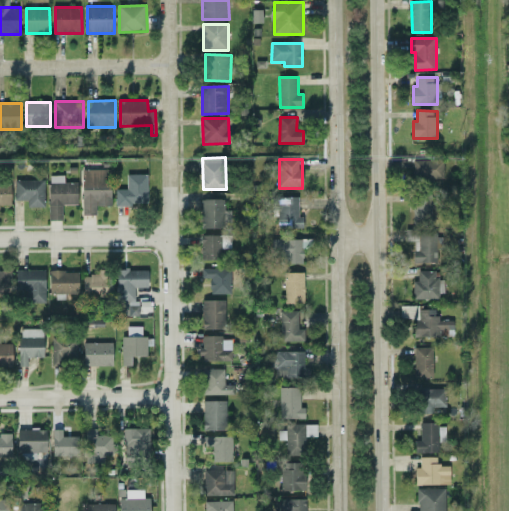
[(415,161),(415,182),(445,181),(444,160),(415,161)]
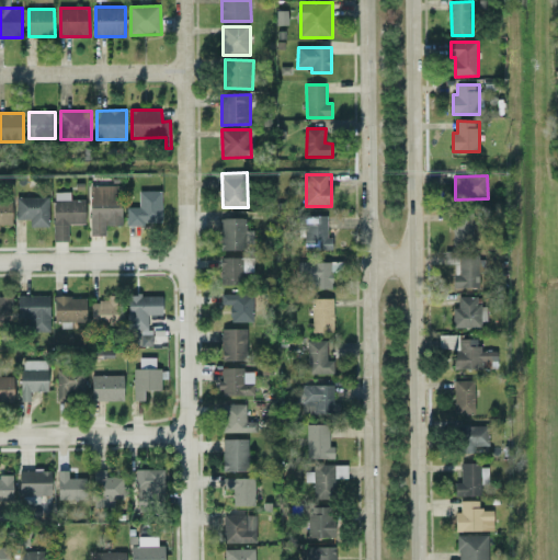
[(124,226),(123,185),(91,186),(92,236),(107,236),(107,227),(124,226)]
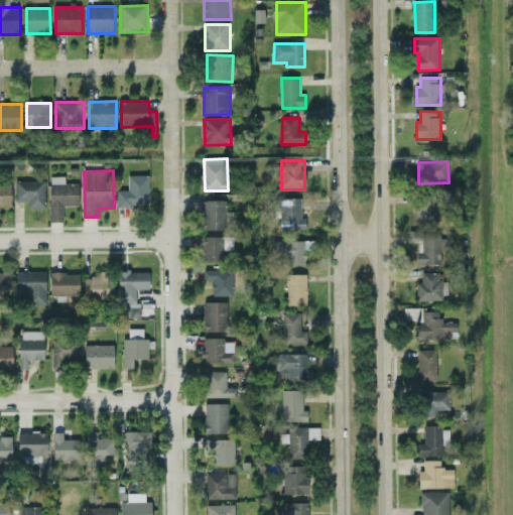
[(118,208),(149,208),(150,176),(130,175),(129,190),(118,190),(118,208)]
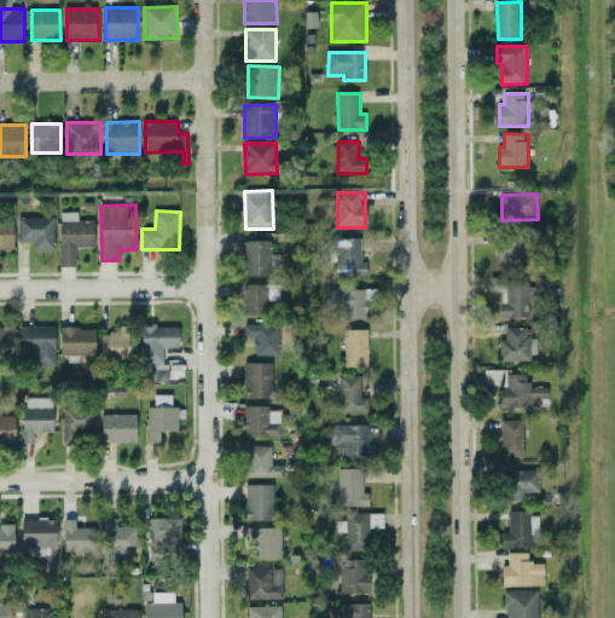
[(61,266),(77,267),(77,249),(94,249),(96,221),(79,221),(80,213),(62,213),(61,266)]
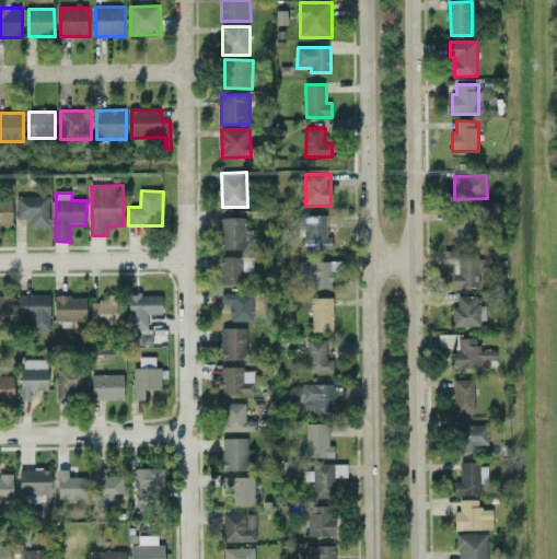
[(18,198),(19,221),(31,220),(31,228),(51,226),(49,197),(18,198)]
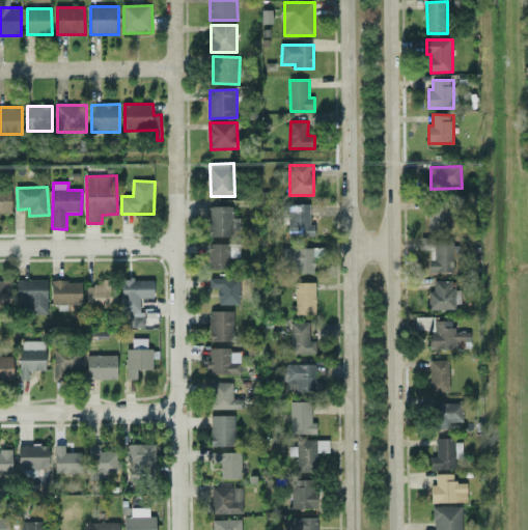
[(12,189),(0,188),(0,215),(12,215),(12,189)]
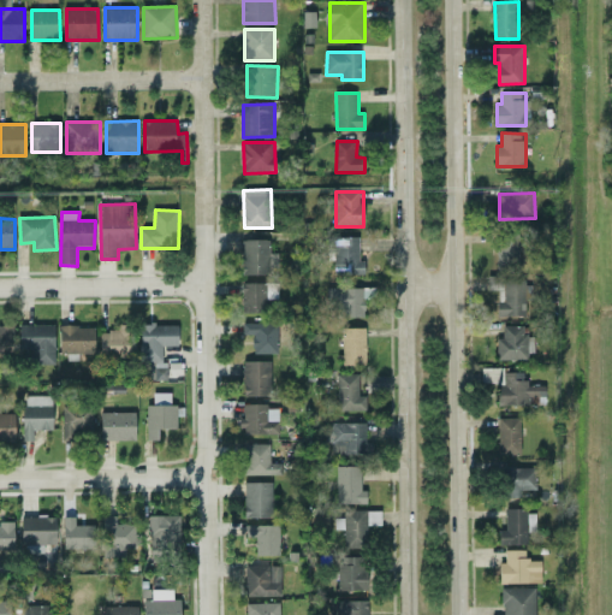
[(498,271),(521,270),(520,234),(497,234),(498,271)]
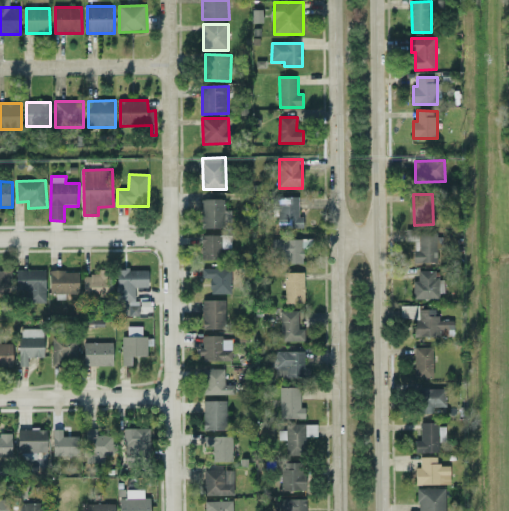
[(279,197),(279,229),(304,229),(304,218),(300,218),(300,197),(279,197)]
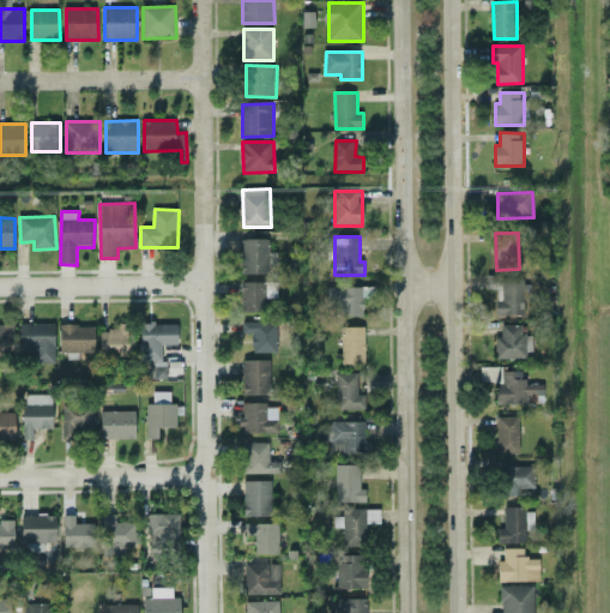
[(271,275),(270,239),(242,240),(243,275),(271,275)]
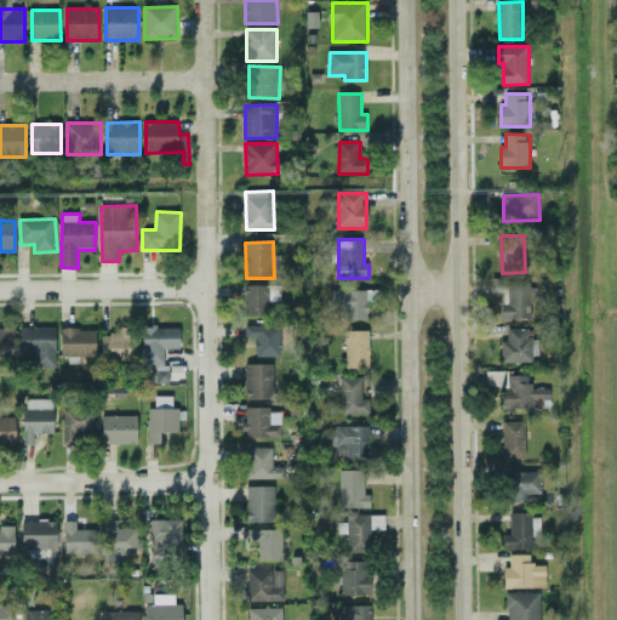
[(531,319),(531,302),(538,302),(537,284),(503,284),(503,319),(531,319)]
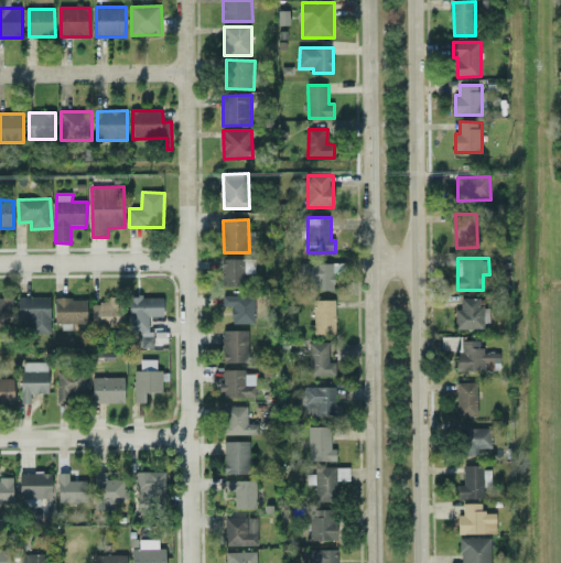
[(257,260),(224,259),(223,285),(245,287),(246,274),(257,274),(257,260)]
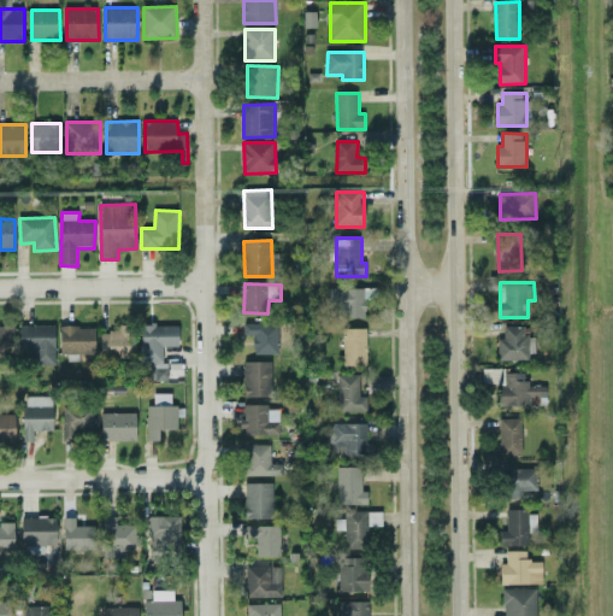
[(377,289),(334,288),(334,317),(366,317),(366,299),(377,299),(377,289)]
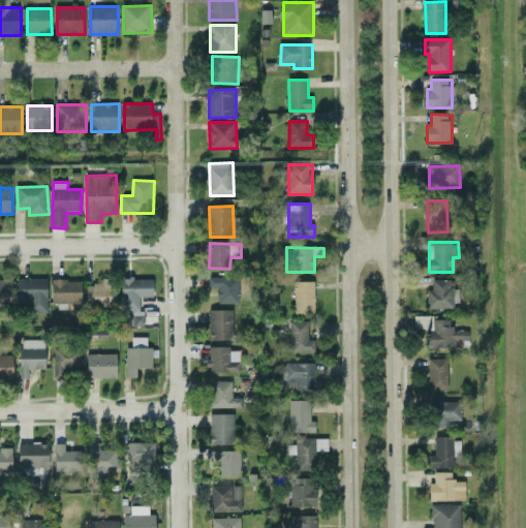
[(210,278),(210,288),(218,287),(219,305),(241,304),(240,277),(210,278)]
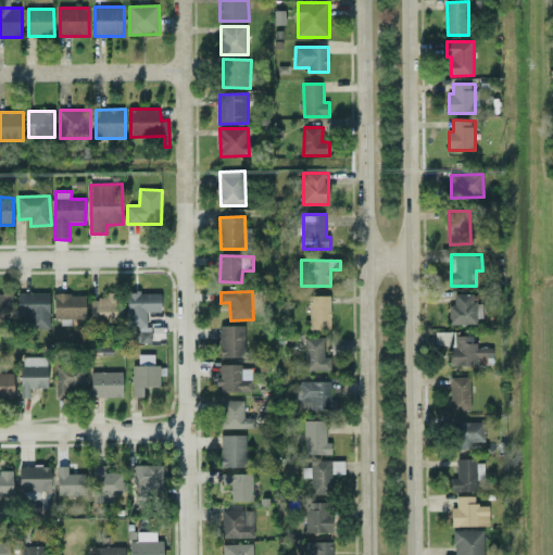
[(162,292),(133,293),(133,343),(152,343),(152,327),(149,327),(149,313),(162,313),(162,292)]
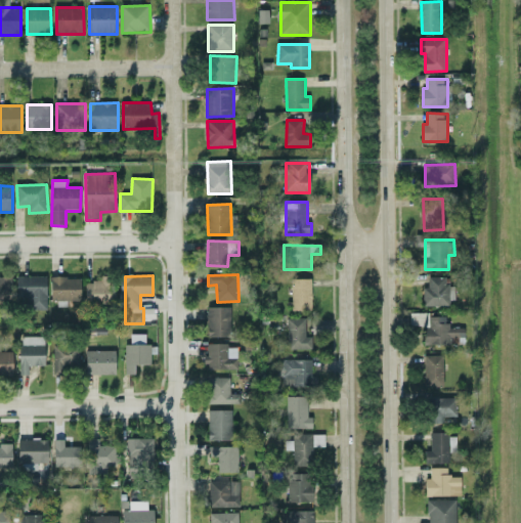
[(0,305),(10,305),(10,297),(15,297),(15,277),(0,277),(0,305)]
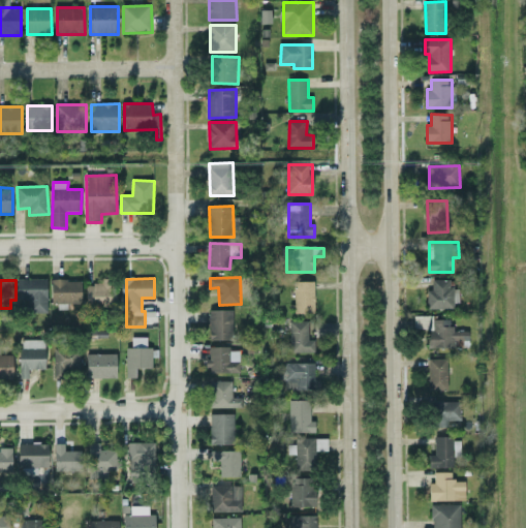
[(53,307),(68,308),(68,304),(83,304),(83,281),(53,280),(53,307)]
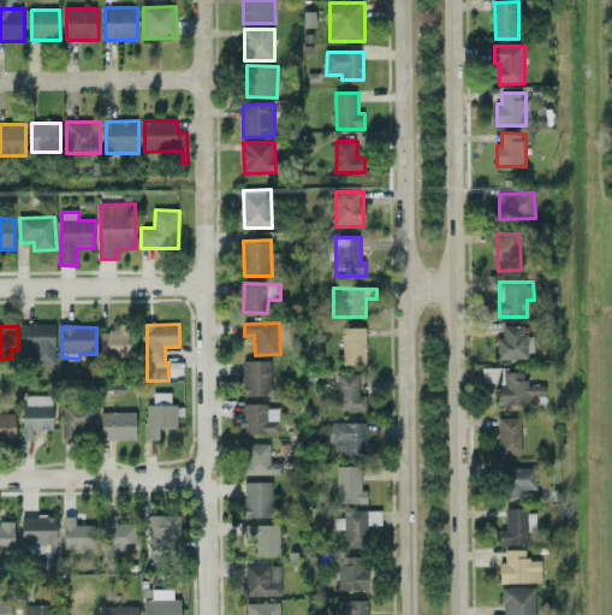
[(535,337),(524,337),(524,326),(504,326),(504,338),(499,338),(499,359),(535,359),(535,337)]
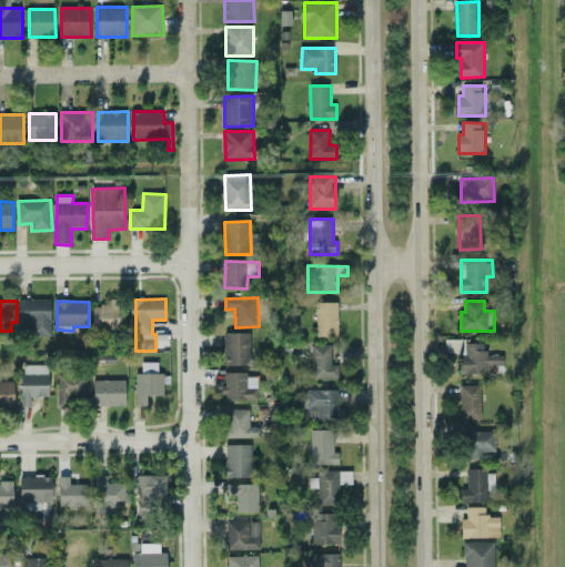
[(122,330),(123,304),(94,303),(93,328),(122,330)]
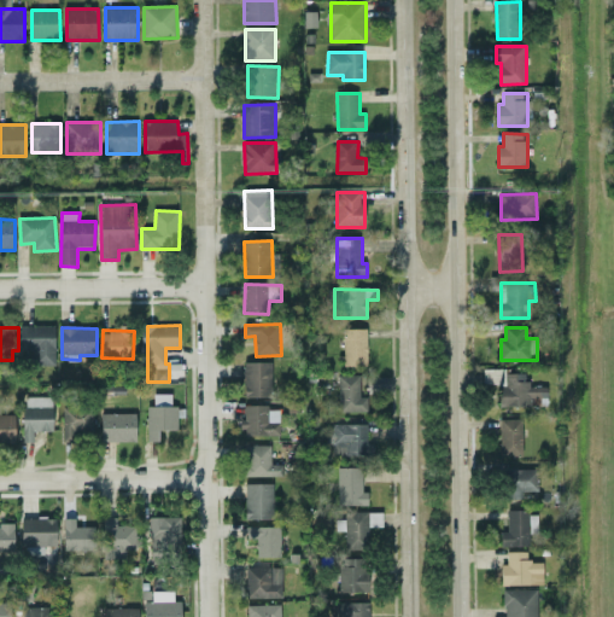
[(345,330),(345,367),(369,367),(368,330),(345,330)]
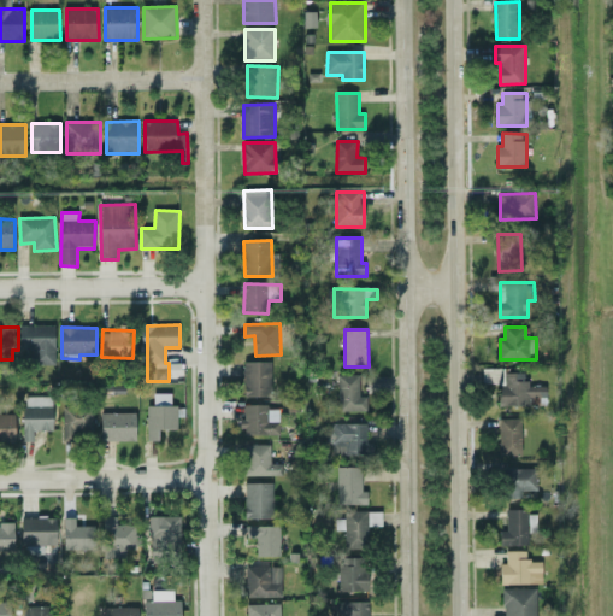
[(246,362),(246,397),(273,397),(273,363),(246,362)]
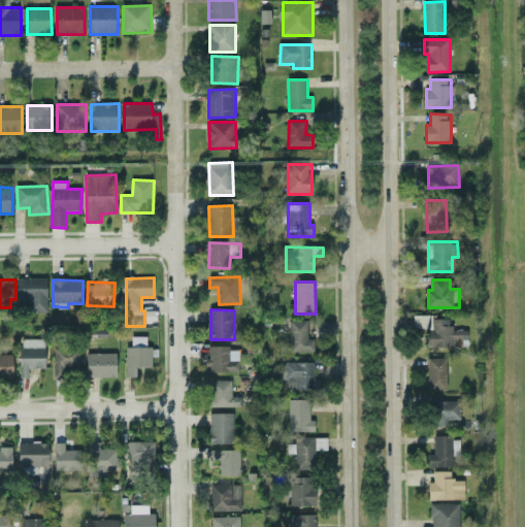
[(450,320),(431,320),(430,347),(469,348),(469,329),(450,329),(450,320)]
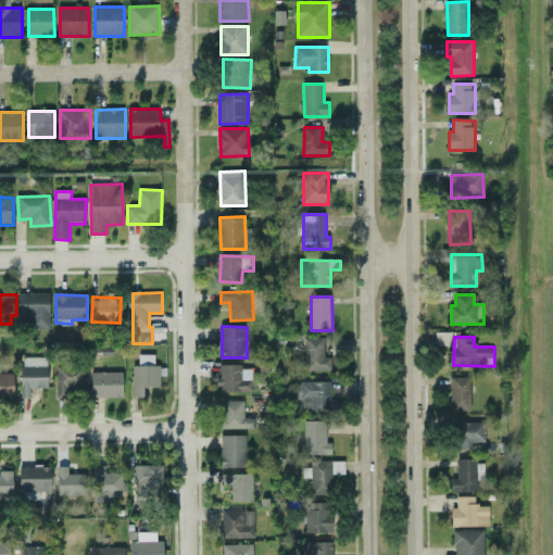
[(325,338),(305,338),(305,373),(332,371),(332,357),(326,357),(325,338)]
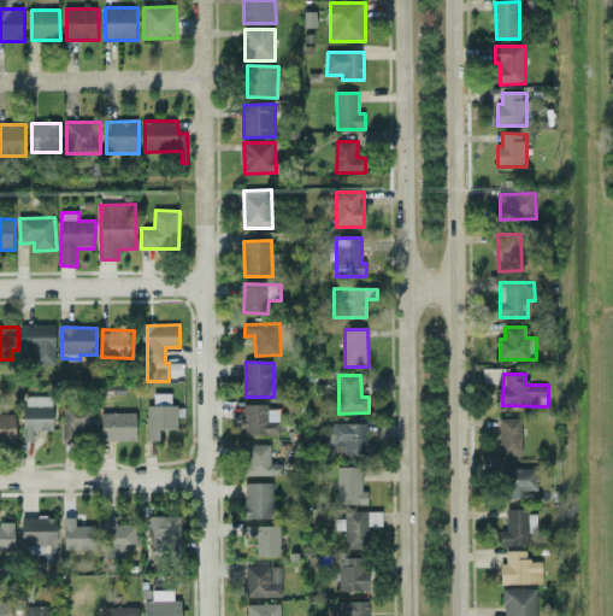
[(180,430),(178,405),(172,406),(172,394),(154,394),(155,405),(148,405),(149,441),(160,441),(160,430),(180,430)]
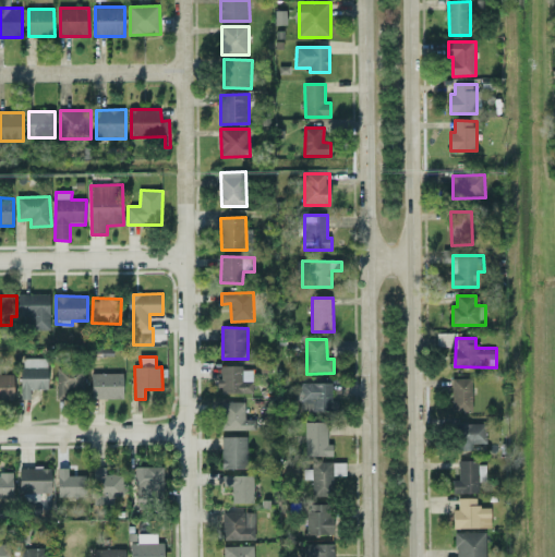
[(49,390),(48,359),(22,359),(23,400),(33,399),(32,390),(49,390)]
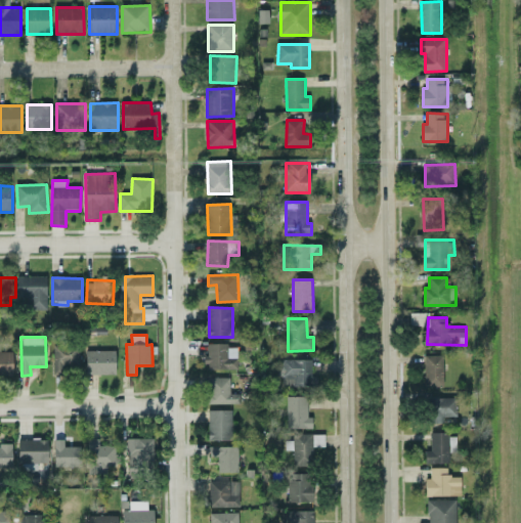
[(239,369),(239,344),(207,344),(207,369),(239,369)]
